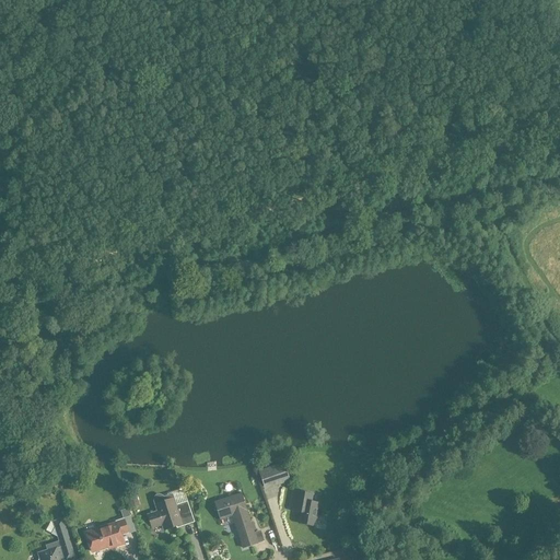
[(260,481),(288,473),(284,462),(275,465),(275,467),(257,473),(260,481)]
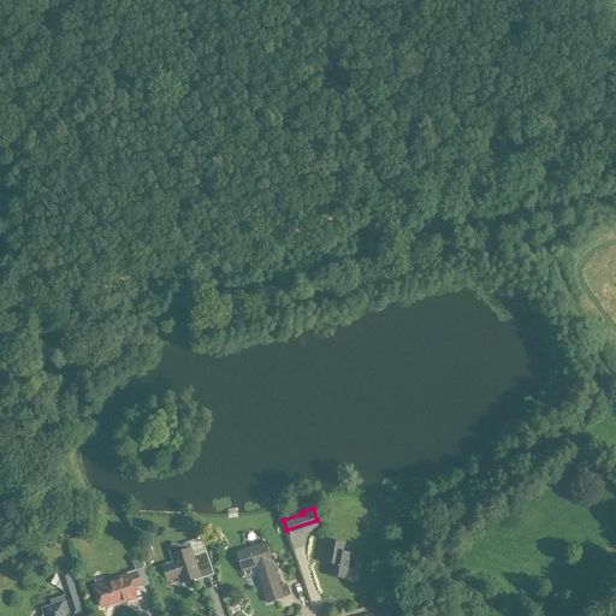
[(344,544),(326,542),(323,564),(330,566),(329,574),(345,578),(350,554),(342,552),(344,544)]
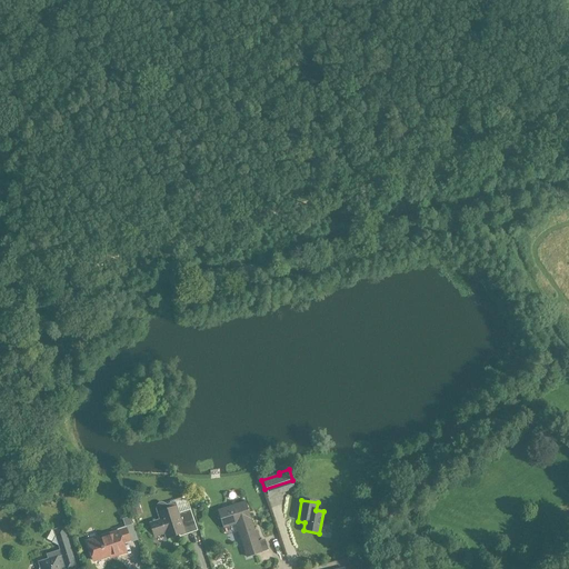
[(129,505),(133,517),(142,513),(138,502),(129,505)]
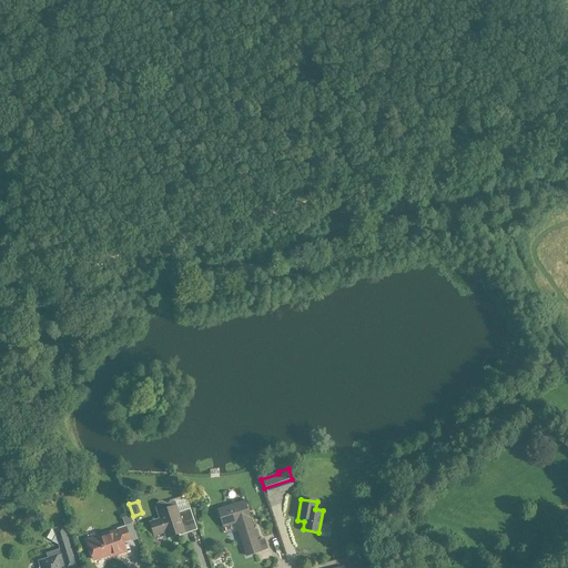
[(155,509),(159,520),(150,523),(154,535),(165,531),(166,537),(184,531),(183,530),(196,527),(190,508),(178,513),(174,501),(165,505),(165,504),(163,503),(161,501),(159,503),(156,504),(155,507),(155,509)]
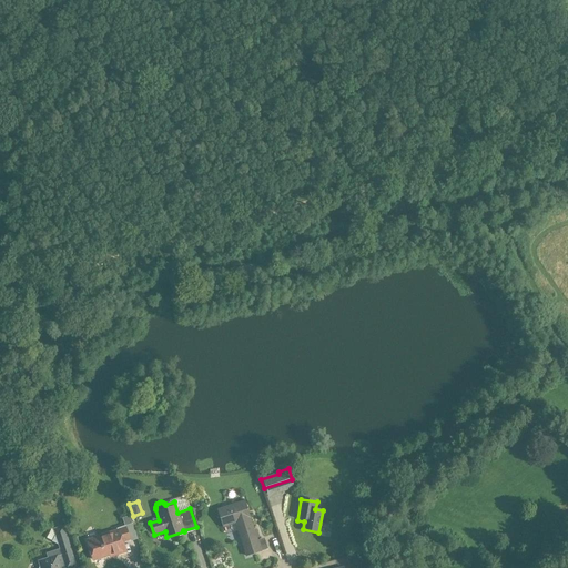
[(244,501),(217,510),(223,526),(236,523),(246,556),(261,551),(244,501)]
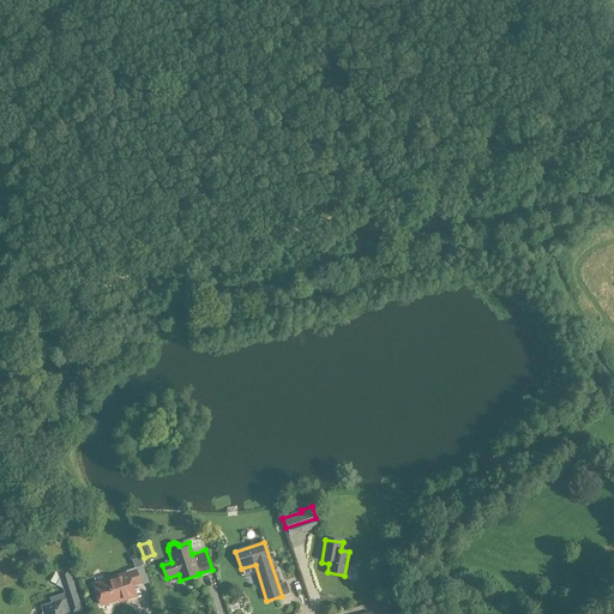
[(41,607),(43,613),(42,613),(79,613),(83,613),(68,569),(58,572),(59,579),(56,585),(62,588),(64,594),(50,597),(53,603),(41,607)]
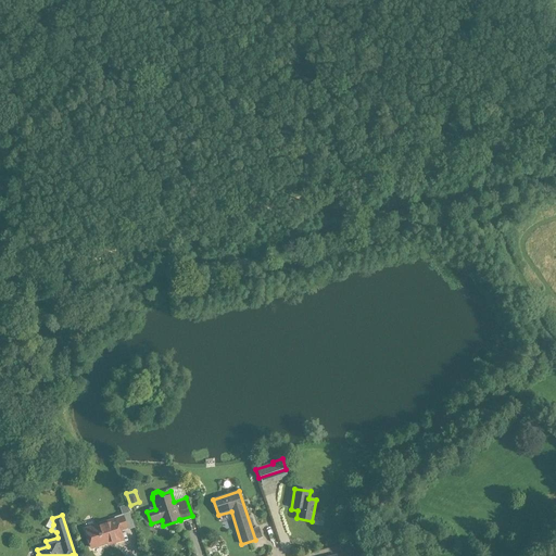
[(127,530),(123,515),(114,517),(114,518),(115,517),(116,521),(105,525),(105,522),(86,529),(91,547),(115,540),(115,542),(123,540),(121,532),(127,530)]
